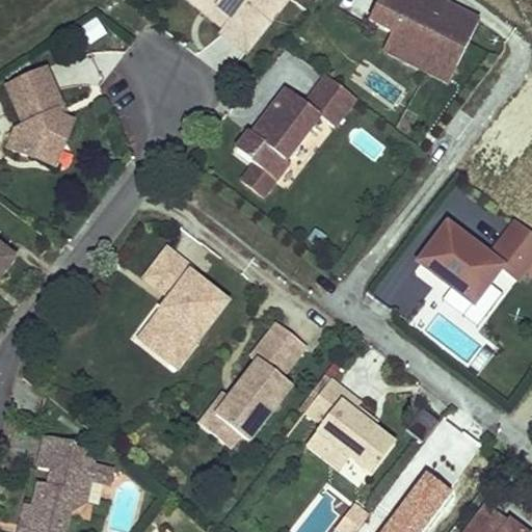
[(181,0),(207,22),(214,12),(201,2),(202,0),(181,0)]
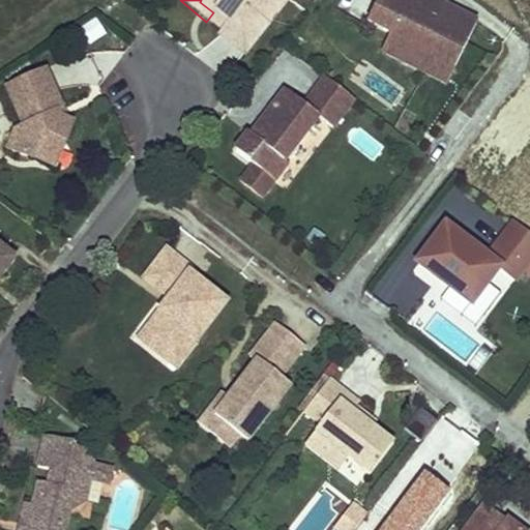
[(201,0),(200,2),(213,12),(206,22),(222,33),(219,36),(242,54),(264,25),(261,23),(272,8),(276,10),(284,0),(201,0)]
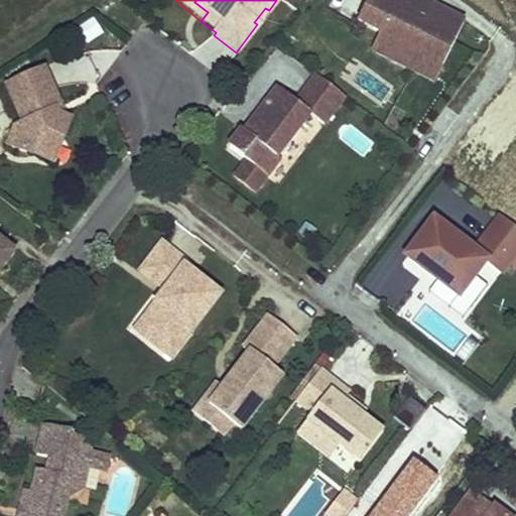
[(465,25),(411,0),(370,0),(358,25),(382,36),(444,67),(465,25)]
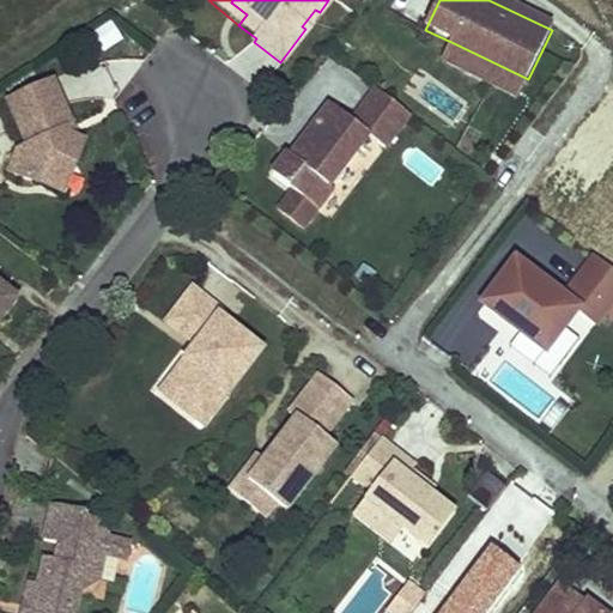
[(90,30),(99,50),(121,41),(111,20),(90,30)]
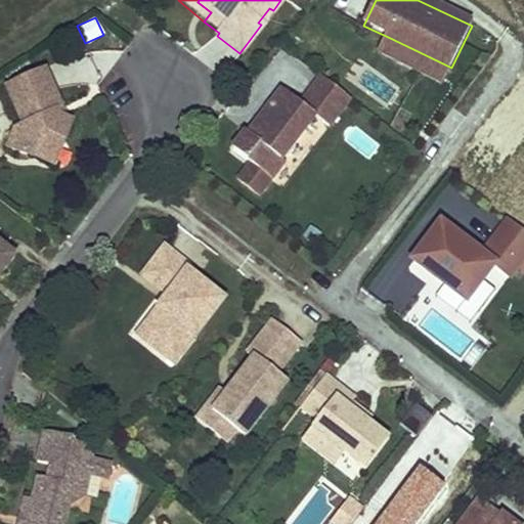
[(451,68),(388,37),(379,55),(443,86),(451,68)]
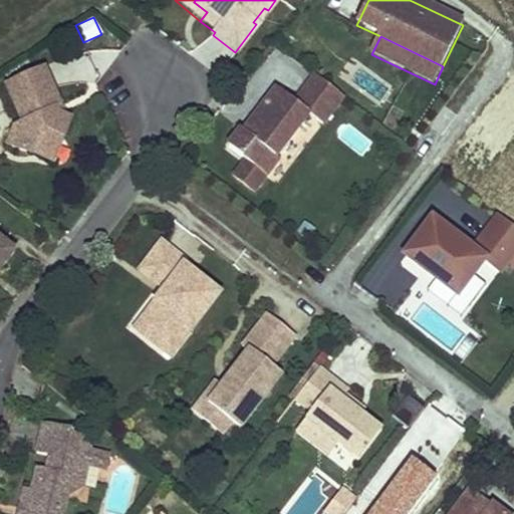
[(204,42),(193,52),(213,72),(223,62),(204,42)]
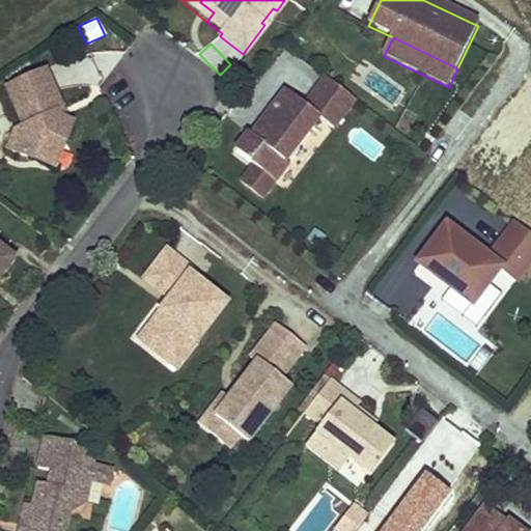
[(65,106),(48,70),(6,89),(22,123),(15,128),(7,149),(45,163),(49,149),(60,145),(66,143),(73,122),(61,118),(56,110),(65,106)]
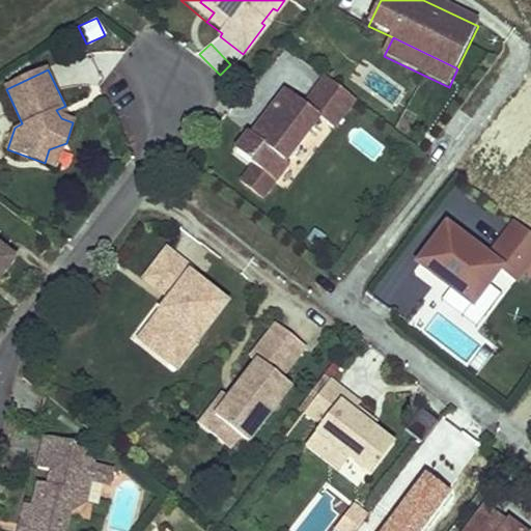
[(357,98),(328,76),(306,104),(288,89),(253,134),(251,132),(238,149),(255,163),(276,178),(289,162),(285,159),(319,114),(335,126),(357,98)]
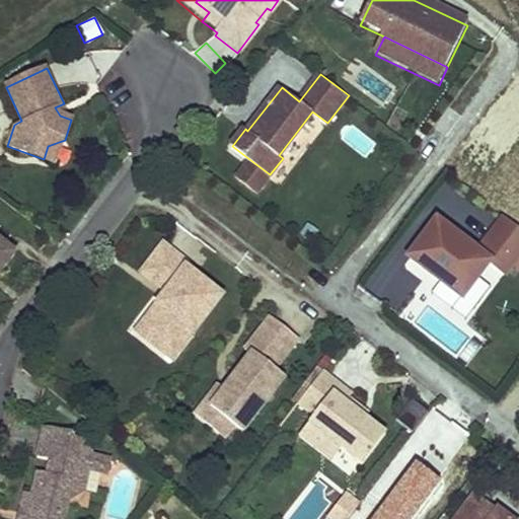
[(71,120),(64,103),(55,107),(60,116),(71,120)]
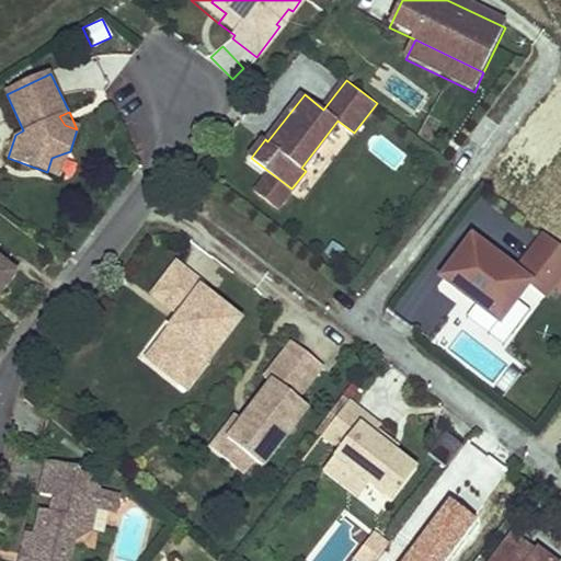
[(65,159),(64,153),(52,158),(47,172),(59,176),(65,159)]
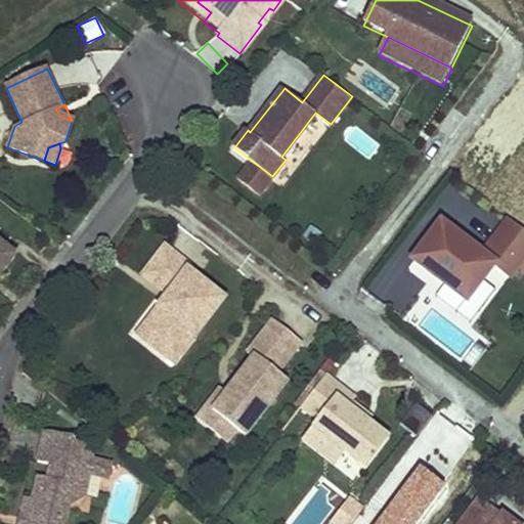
[(272,176),(252,161),(239,176),(260,192),(272,176)]
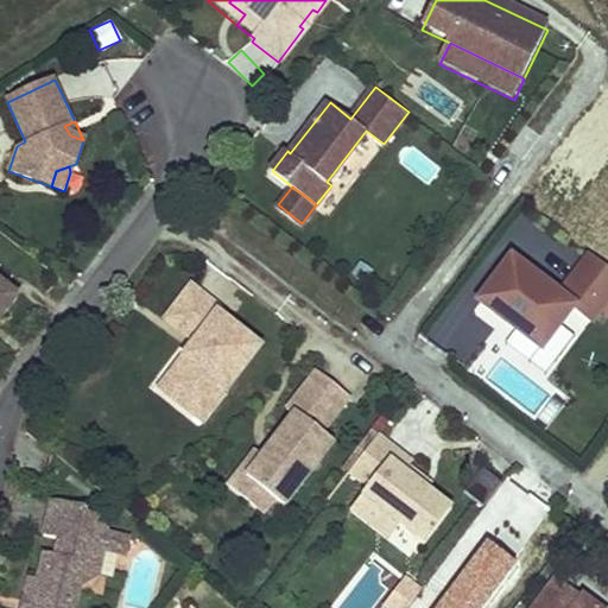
[(607,293),(607,266),(589,252),(556,293),(511,258),(480,298),(539,343),(570,304),(589,318),(607,293)]
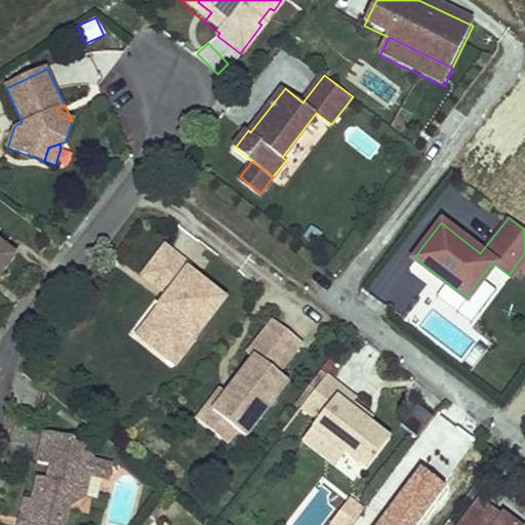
[(0,280),(1,281),(17,260),(0,246),(0,280)]
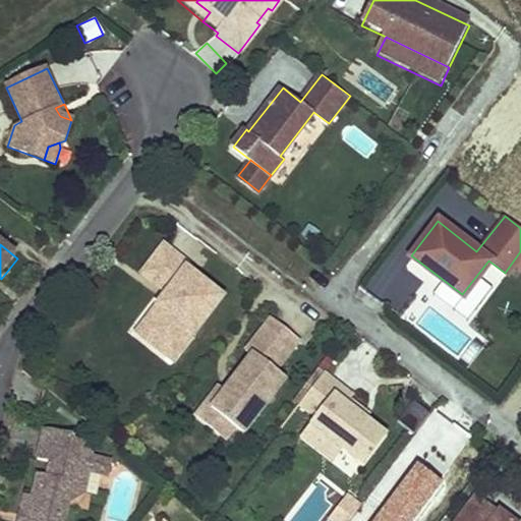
[(191,266),(166,246),(143,276),(169,294),(177,300),(166,314),(158,309),(147,324),(157,331),(157,343),(151,351),(168,363),(220,294),(188,270),(191,266)]
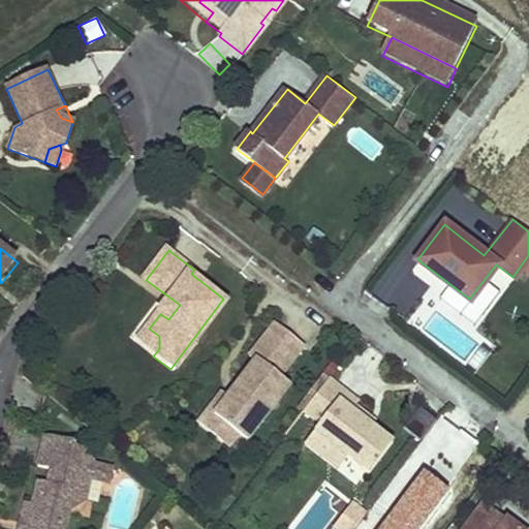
[(180,305),(172,299),(160,314),(168,319),(180,305)]
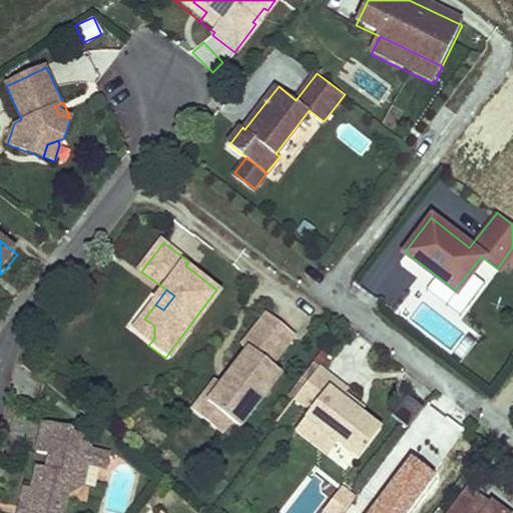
[(295,334),(267,312),(241,344),(247,348),(230,371),(233,374),(227,382),(224,379),(220,384),(206,402),(229,419),(239,427),(281,373),(271,365),(295,334)]
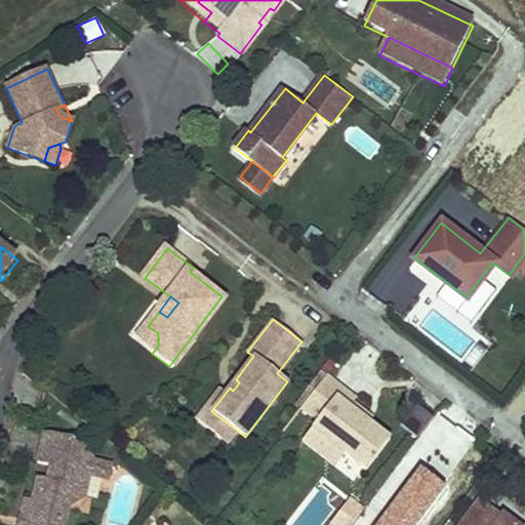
[(158,333),(148,326),(136,342),(152,354),(158,346),(158,333)]
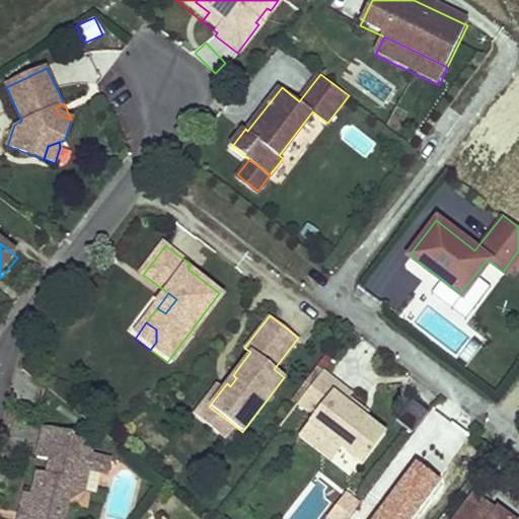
[(302,429),(318,441),(323,434),(341,447),(362,463),(385,432),(365,417),(345,401),(348,397),(352,392),(322,370),(298,402),(313,415),(302,429)]
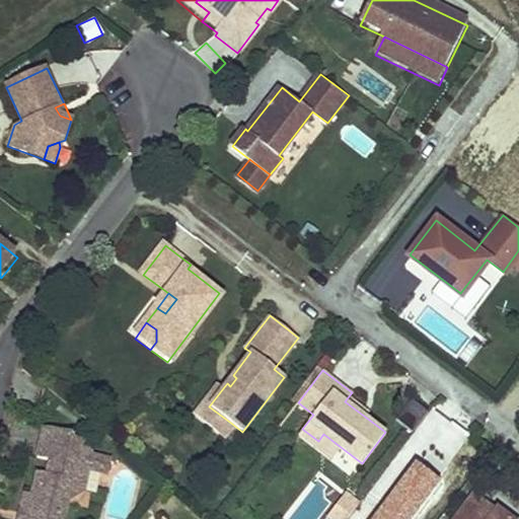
[(236,378),(233,375),(227,383),(230,386),(236,378)]
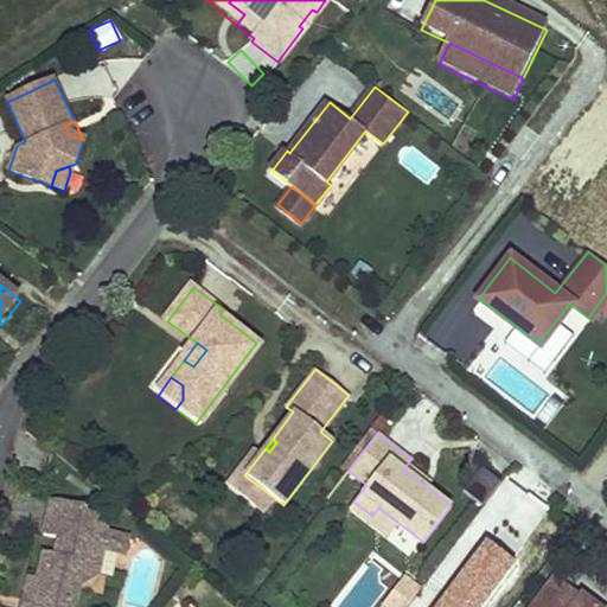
[(244,475),(261,454),(254,448),(228,483),(261,510),(272,496),(244,475)]
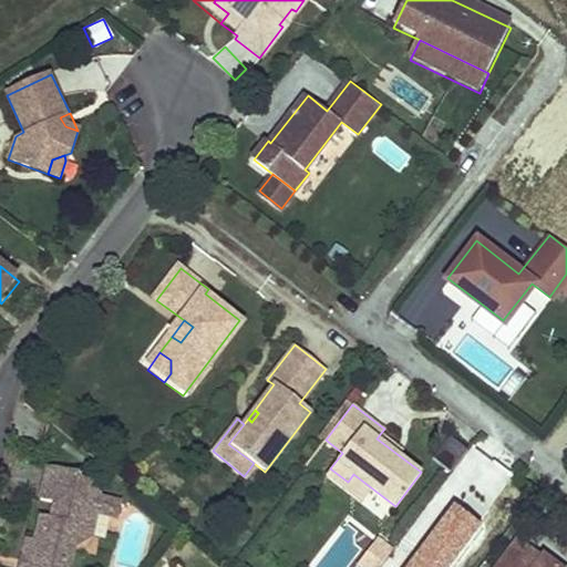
[(402,451),(380,434),(377,439),(399,455),(402,451)]
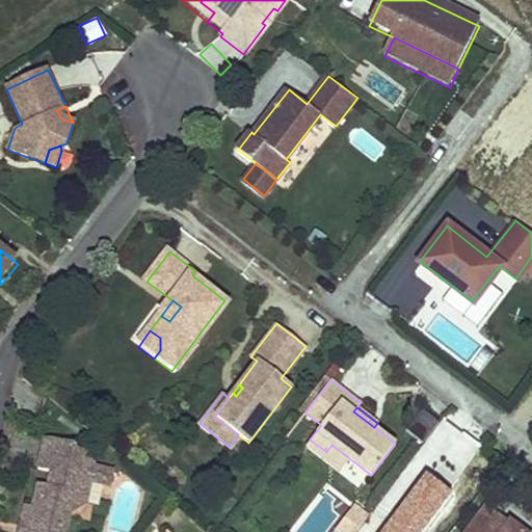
[(67,531),(71,514),(70,513),(65,507),(69,493),(77,495),(81,479),(91,481),(96,467),(86,464),(89,453),(74,449),(75,445),(46,439),(40,469),(52,472),(49,486),(40,484),(34,508),(30,507),(26,525),(29,525),(26,531),(67,531)]
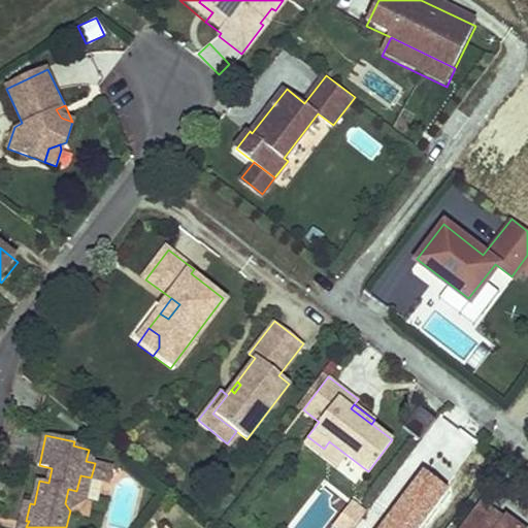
[(324,449),(341,462),(347,455),(329,441),(324,449)]
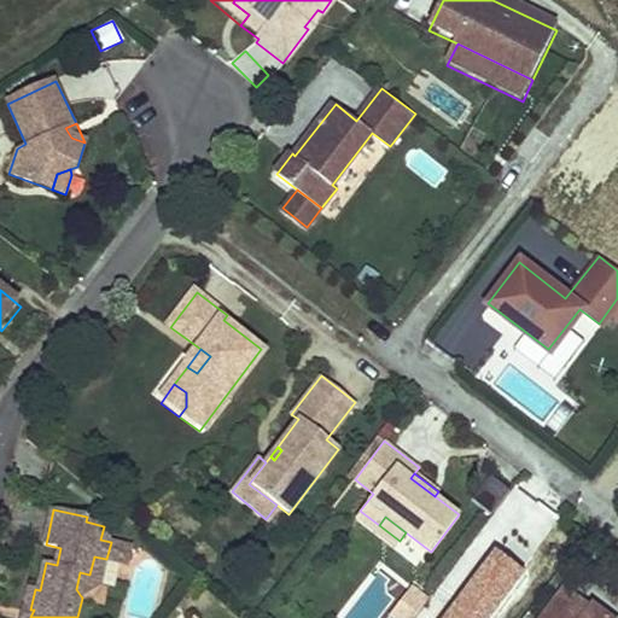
[(111,542),(104,526),(100,540),(111,542)]
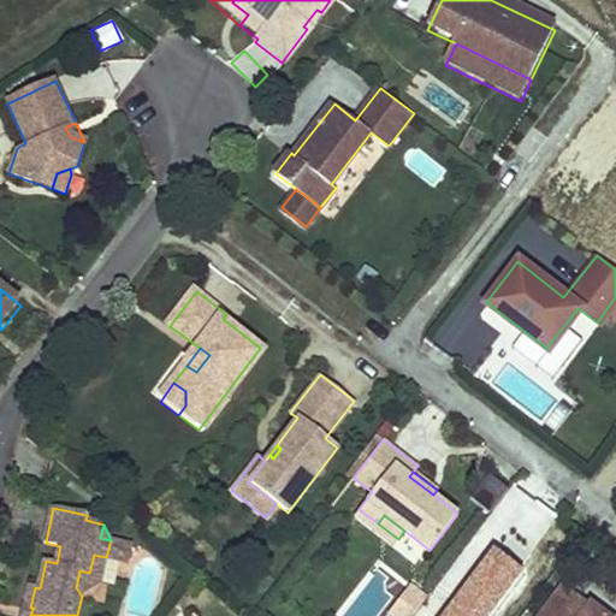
[(134,546),(116,542),(113,549),(132,554),(134,546)]
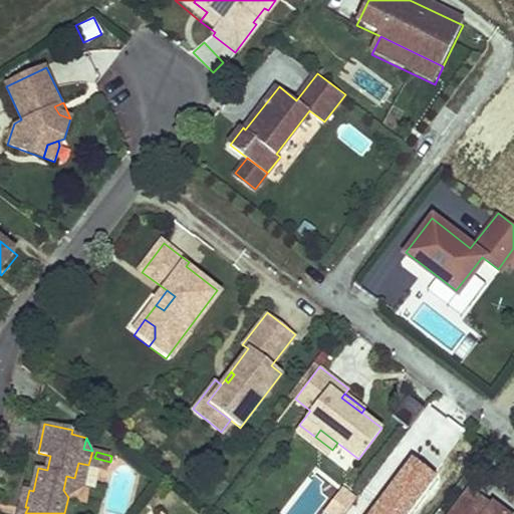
[(108,470),(110,462),(94,458),(92,466),(108,470)]
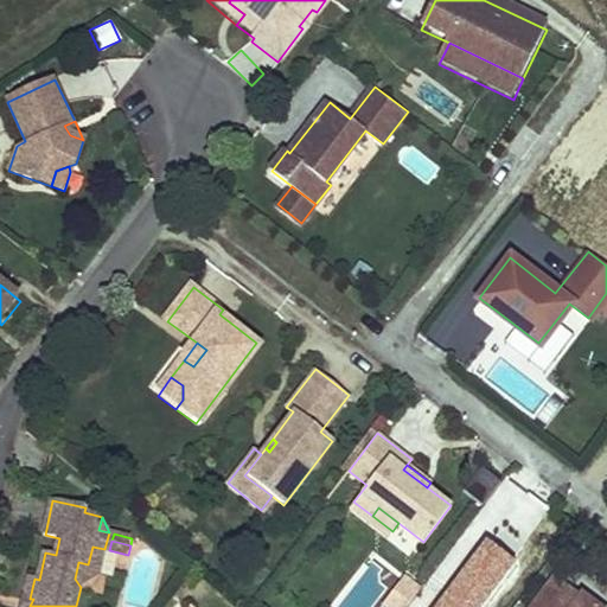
[(98,575),(104,549),(93,547),(88,564),(78,562),(75,579),(80,586),(98,575)]
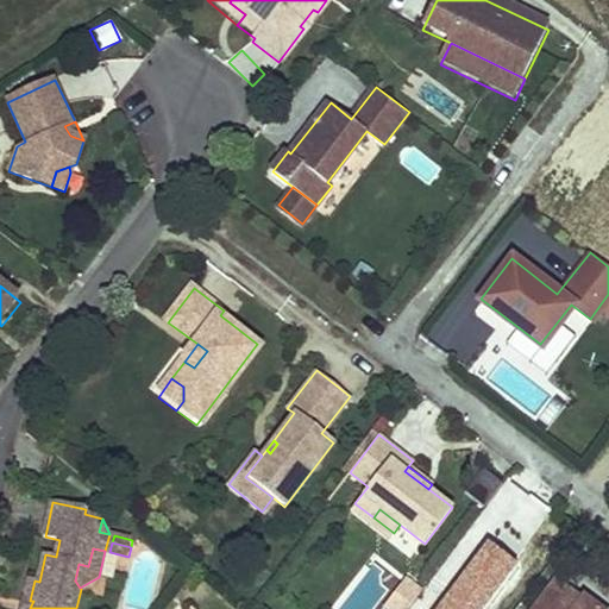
[(408,608),(425,589),(408,576),(388,602),(396,608),(408,608)]
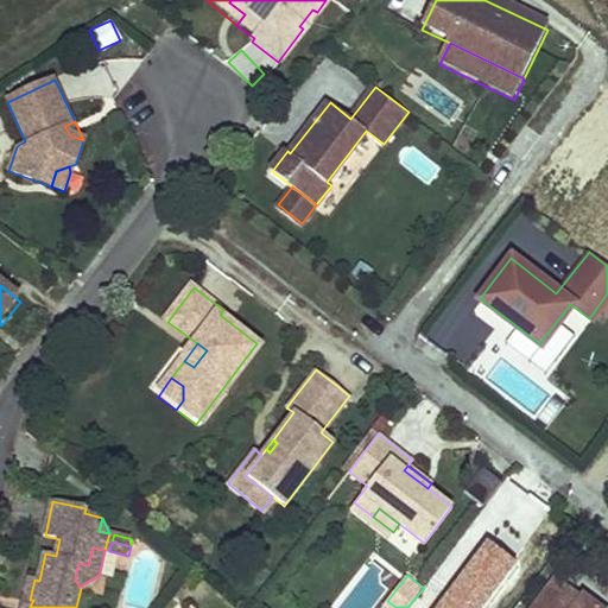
[(595,607),(556,578),(533,607),(595,607)]
